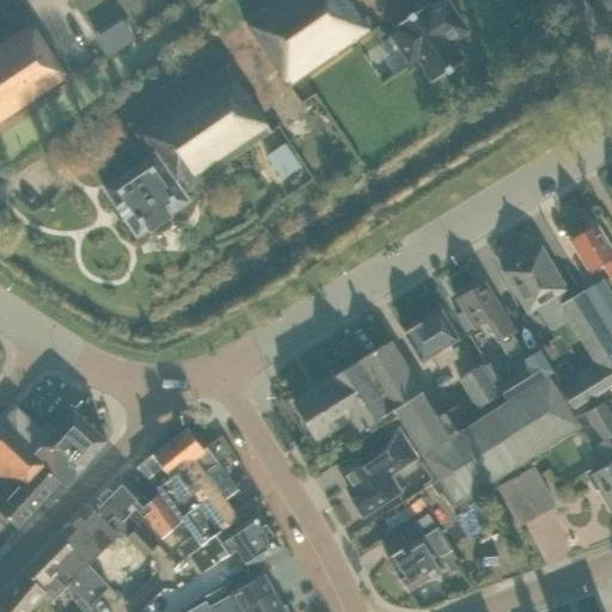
[(273,0),(244,20),(291,87),(371,32),(348,0),(273,0)]
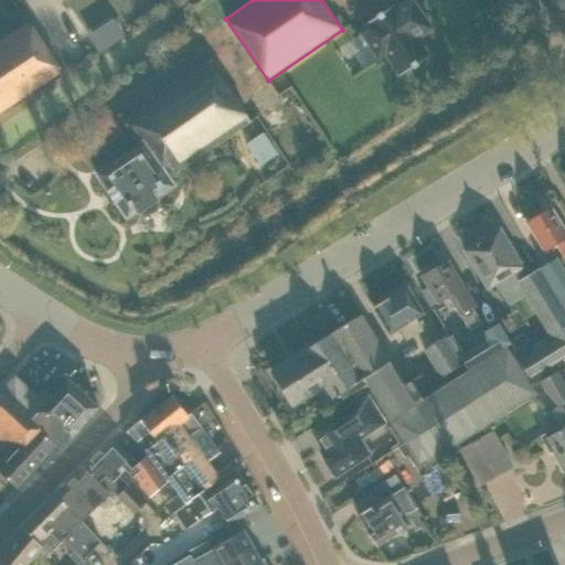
[(417,39),(430,29),(432,29),(412,0),(406,0),(396,8),(394,4),(365,24),(368,29),(361,34),(379,60),(385,54),(400,76),(429,56),(417,39)]
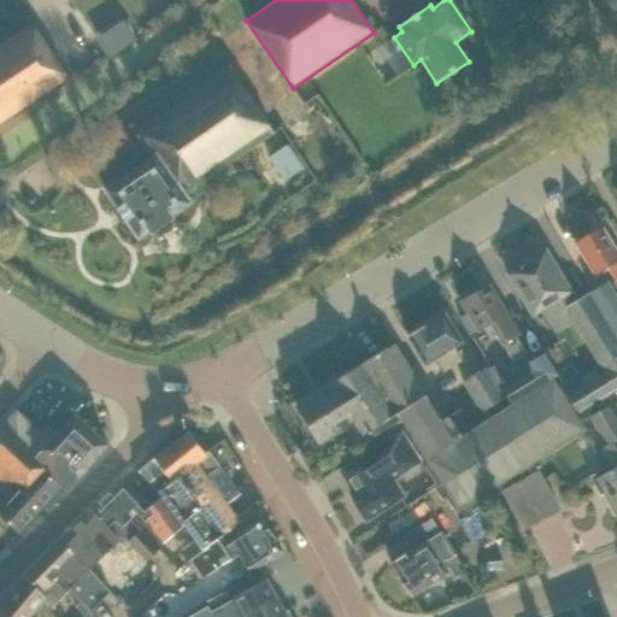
[(0,127),(69,82),(31,25),(0,46),(0,127)]
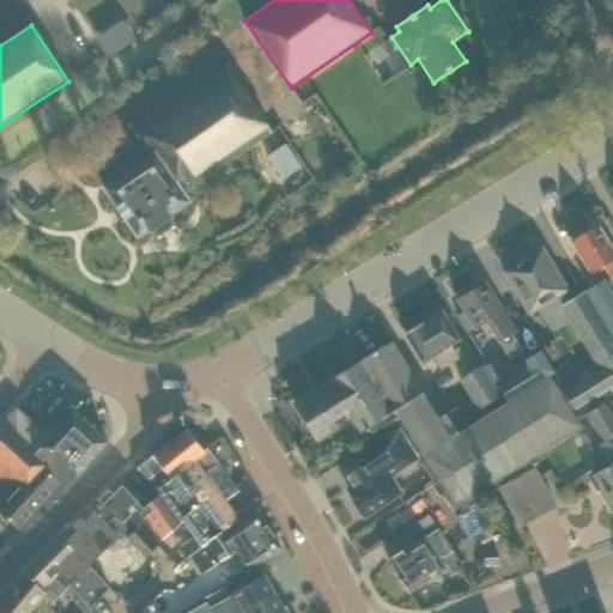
[(104,189),(138,238),(151,229),(157,238),(175,226),(168,217),(189,202),(183,194),(272,132),(225,66),(133,129),(152,157),(104,189)]
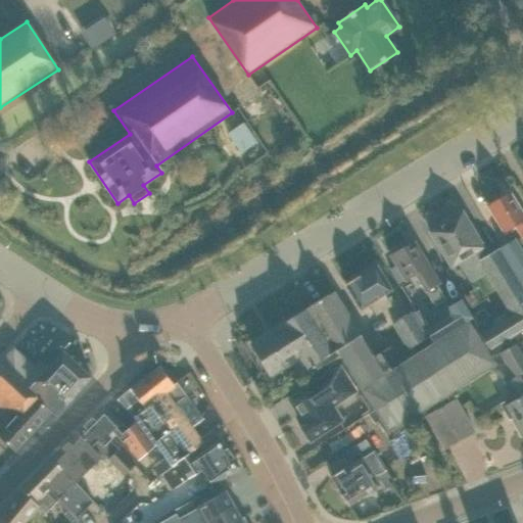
[(243,124),(229,135),(241,153),(256,142),(243,124)]
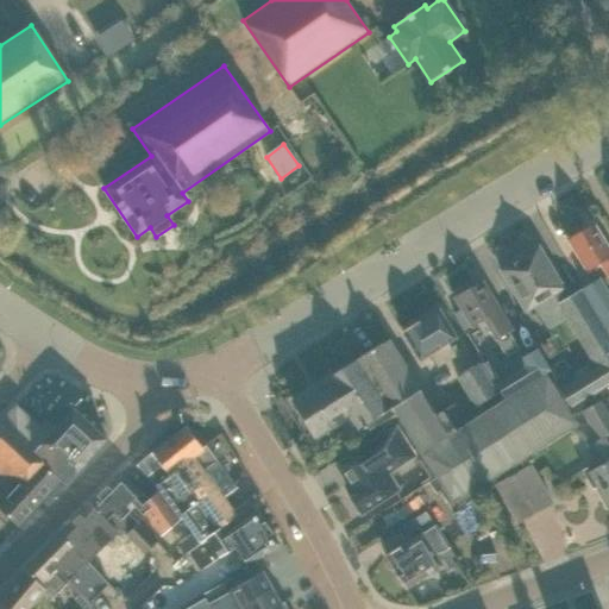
[(608,250),(592,224),(567,239),(588,272),(601,264),(608,276),(608,250)]
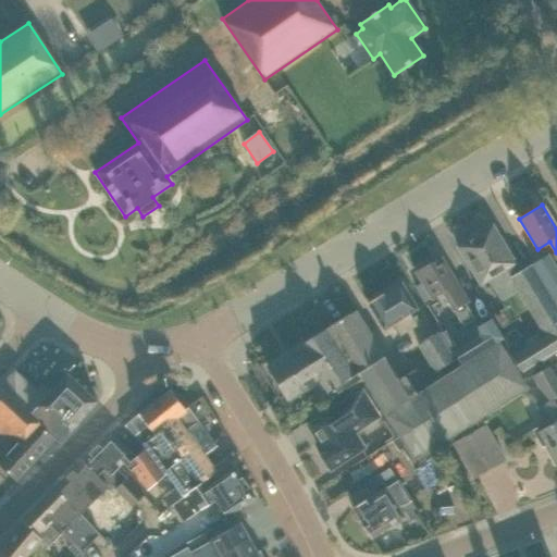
[(506,269),(548,339),(556,334),(556,308),(532,267),(521,273),(493,226),(458,248),(481,285),(506,269)]
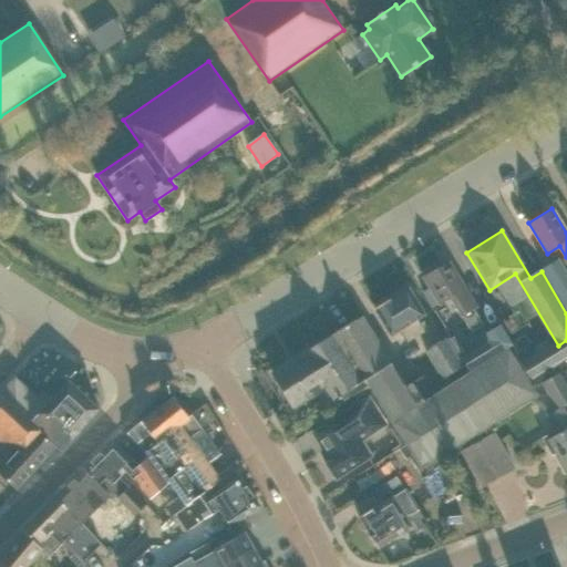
[(543,269),(566,306),(566,275),(557,260),(543,269)]
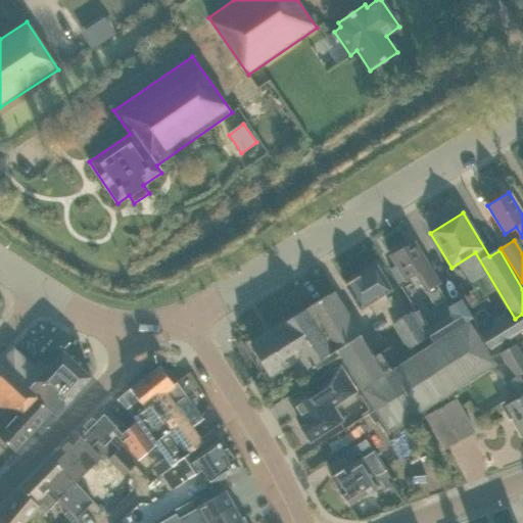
[(436,284),(438,283),(415,242),(390,256),(405,280),(415,274),(434,306),(445,299),(436,284)]
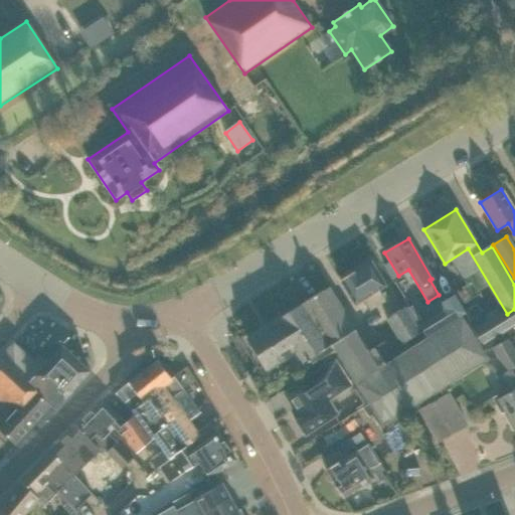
[(356,271),(340,281),(355,305),(365,299),(371,310),(384,303),(378,291),(386,286),(371,263),(357,271),(356,271)]
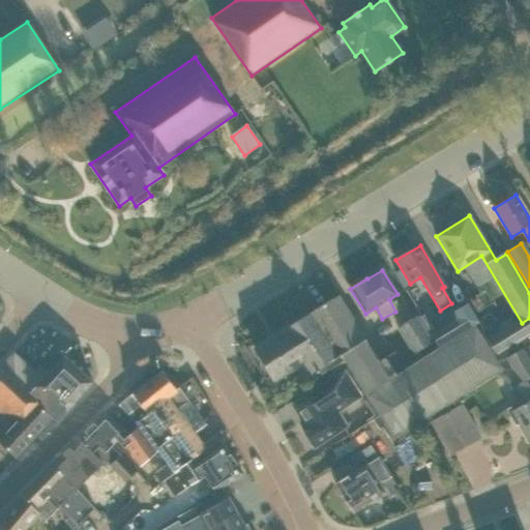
[(430,415),(458,398),(501,370),(474,326),(439,349),(407,370),(392,378),(382,360),(378,362),(364,341),(365,340),(339,296),(269,339),(270,340),(255,350),(274,381),(297,366),(307,383),(321,375),(317,370),(325,364),(328,370),(346,359),(367,396),(393,438),(430,415)]
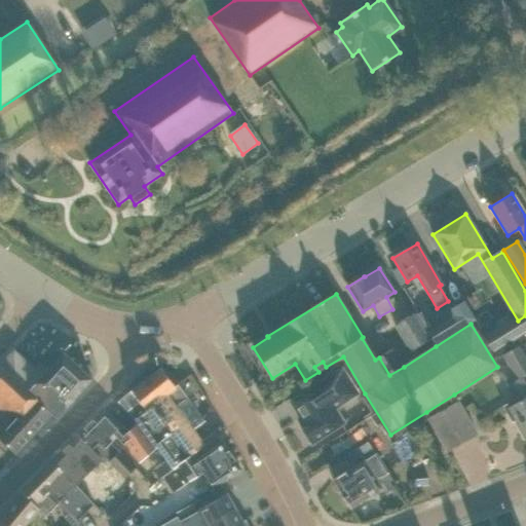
[(427,332),(436,346),(471,324),(476,320),(464,301),(450,310),(453,316),(427,332)]
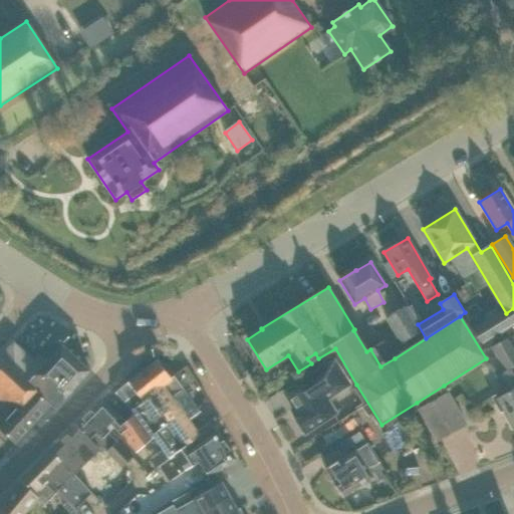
[(386,319),(401,343),(420,331),(405,307),(386,319)]
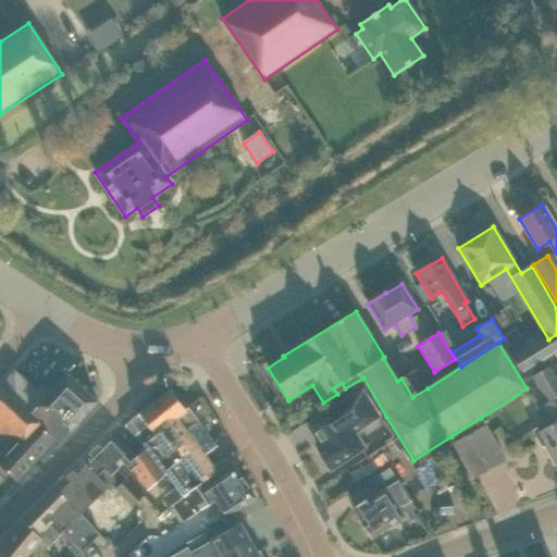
[(546,445),(555,462),(556,460),(556,405),(554,399),(556,396),(556,380),(551,368),(533,376),(547,403),(536,409),(545,424),(533,431),(542,447),(546,445)]
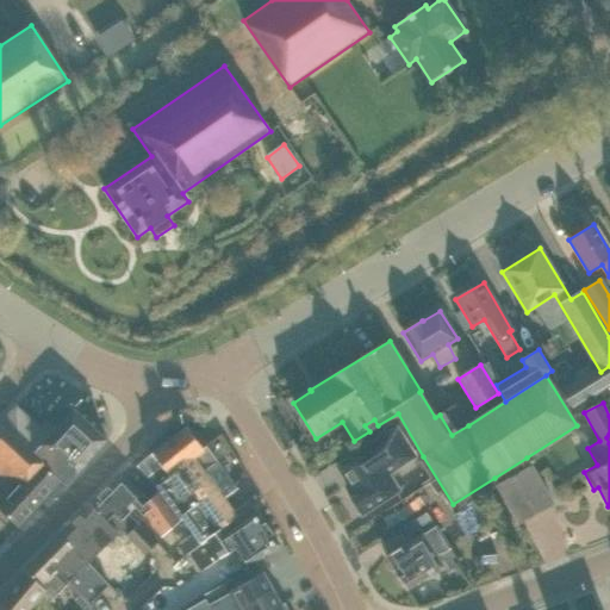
[(452,435),(468,425),(455,405),(440,415),(452,435)]
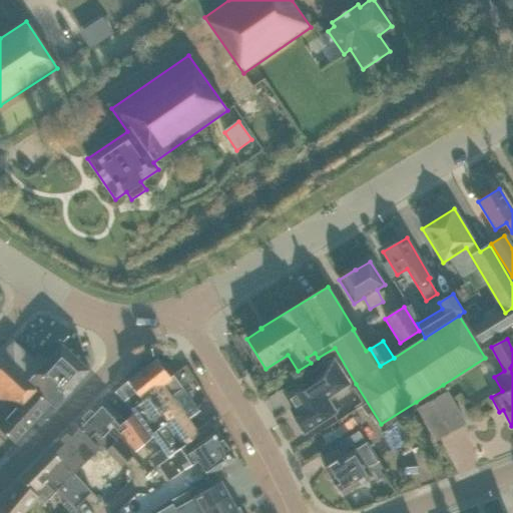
[(1,357),(50,405),(54,409),(89,370),(61,345),(45,363),(41,359),(36,359),(33,362),(13,344),(1,357)]
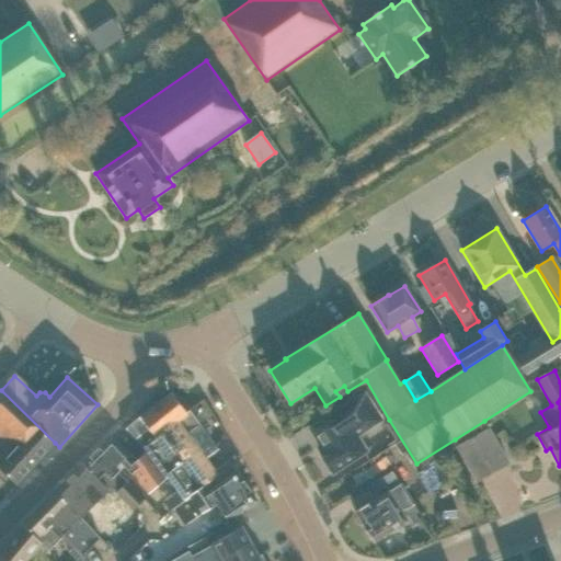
[(0,469),(15,484),(55,443),(1,390),(0,391),(0,437),(4,442),(0,445),(0,461),(2,465),(0,466),(0,469)]
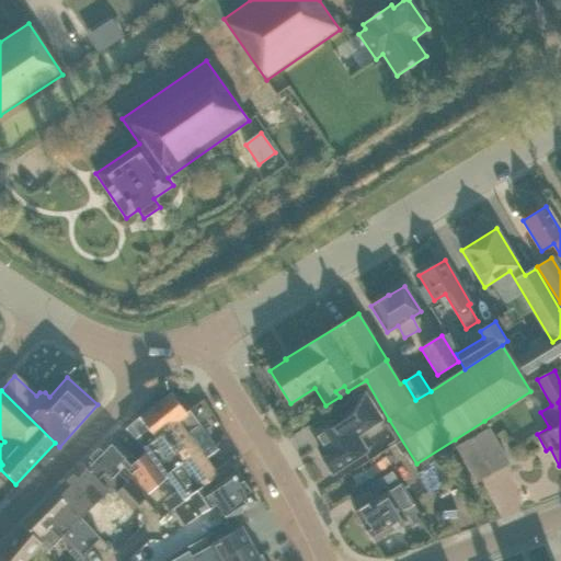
[(321,456),(333,474),(367,451),(357,436),(382,420),(369,400),(366,393),(310,430),(324,453),(321,456)]
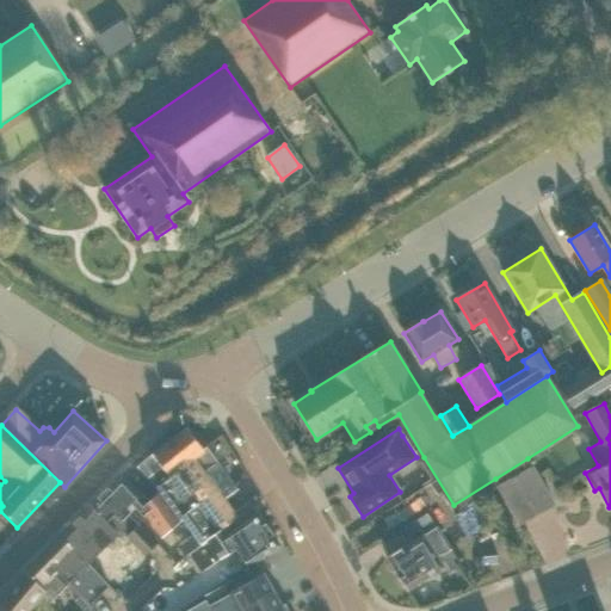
[(199,544),(207,539),(213,536),(224,526),(238,517),(204,471),(216,462),(207,449),(202,451),(186,430),(153,456),(161,467),(148,479),(158,488),(159,487),(162,492),(161,492),(183,520),(199,544)]
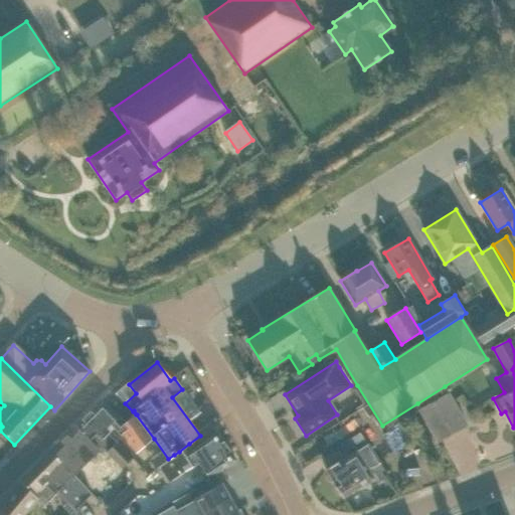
[(417,403),(440,441),(467,424),(445,386),(417,403)]
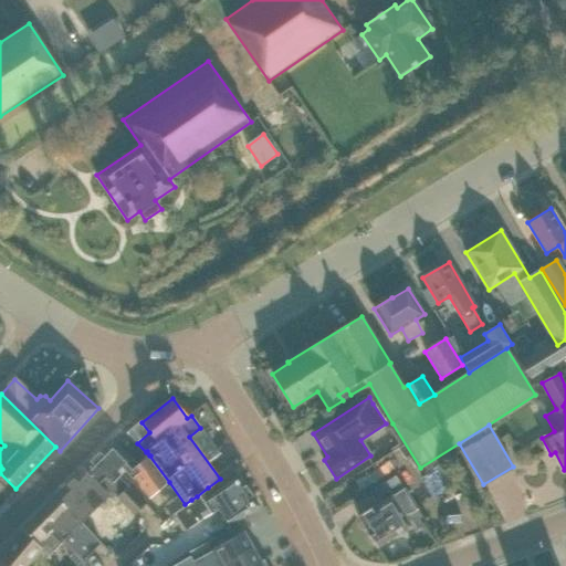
[(112,441),(83,469),(98,484),(106,475),(114,482),(118,477),(128,467),(132,471),(139,465),(135,461),(133,462),(112,441)]
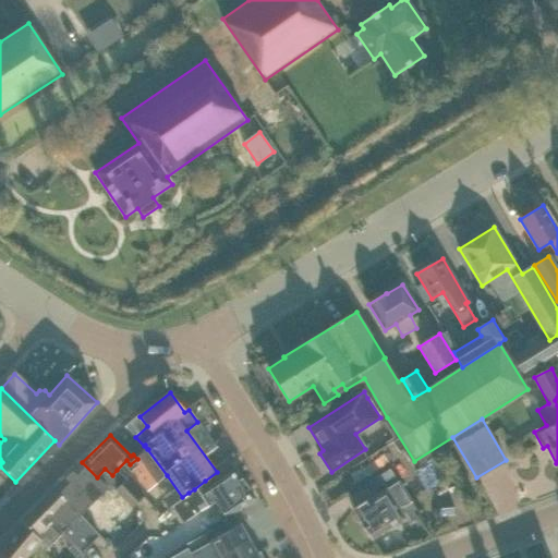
[(147,449),(137,459),(130,464),(148,490),(167,475),(147,449)]
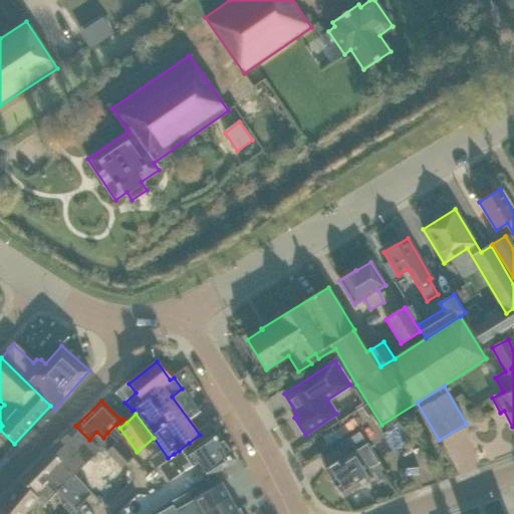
[(75,426),(50,451),(73,474),(101,447),(121,467),(132,458),(116,442),(107,433),(103,438),(96,432),(89,440),(75,426)]
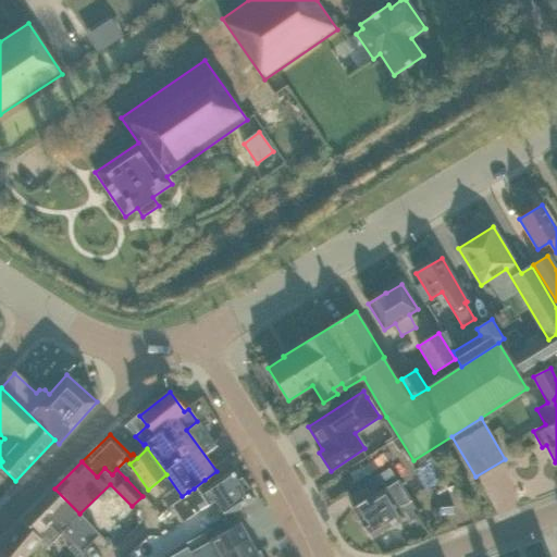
[(255,497),(234,468),(209,486),(205,480),(194,489),(188,492),(189,493),(172,506),(183,522),(200,511),(199,510),(212,502),(223,518),(255,497)]
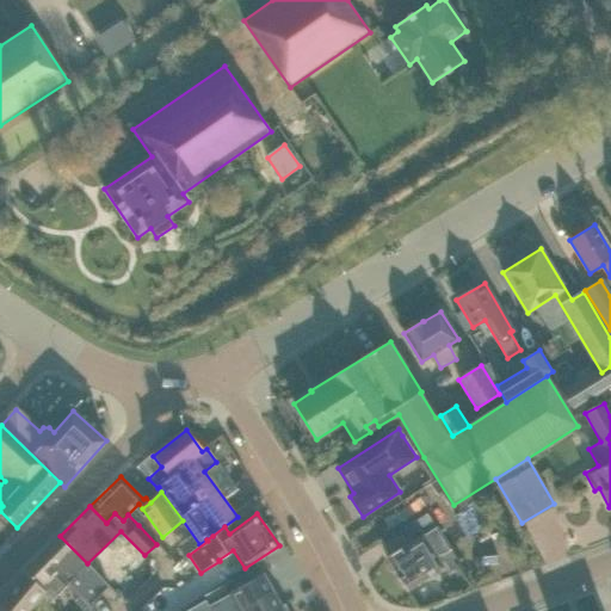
[(436,526),(423,535),(387,557),(407,591),(444,568),(437,557),(450,549),(436,526)]
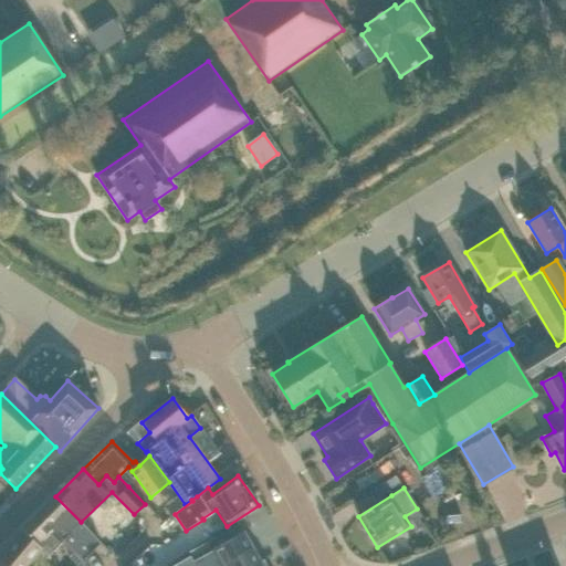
[(101,544),(81,522),(55,496),(22,530),(39,544),(53,531),(63,542),(74,552),(83,561),(101,544)]
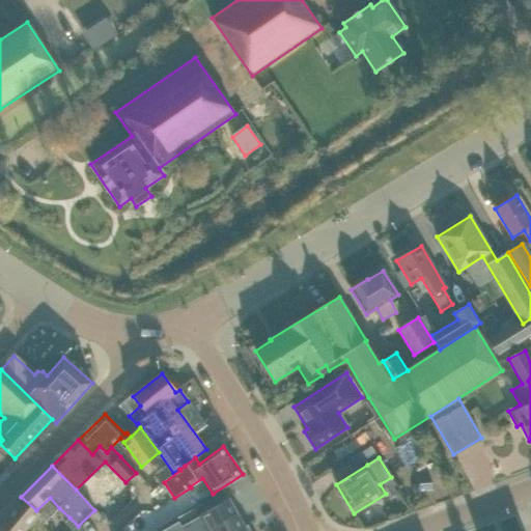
[(50,498),(36,510),(21,497),(0,523),(0,526),(6,530),(26,530),(36,520),(43,525),(59,508),(50,498)]
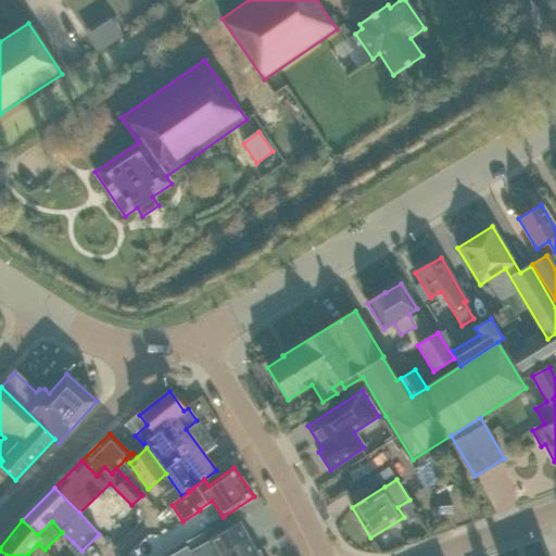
[(257,555),(249,539),(240,543),(232,529),(190,553),(187,547),(169,555),(257,555)]
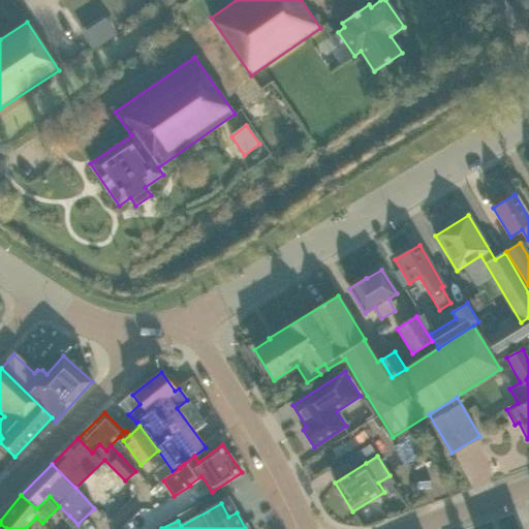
[(70,528),(72,528),(78,524),(69,516),(64,522),(70,528)]
